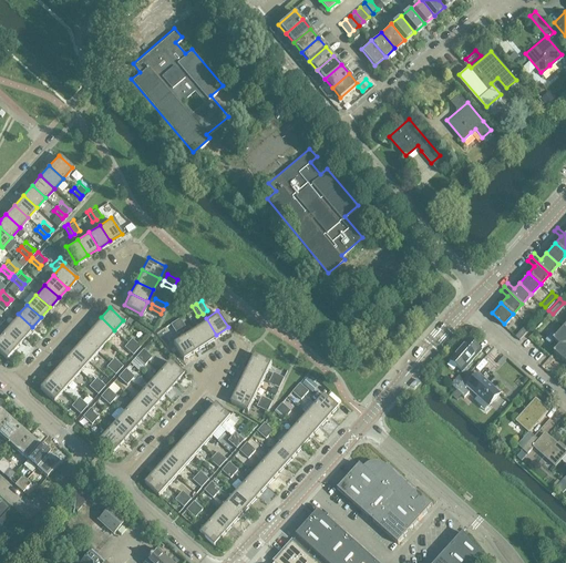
[(32,327),(18,314),(9,324),(23,337),(32,327)]
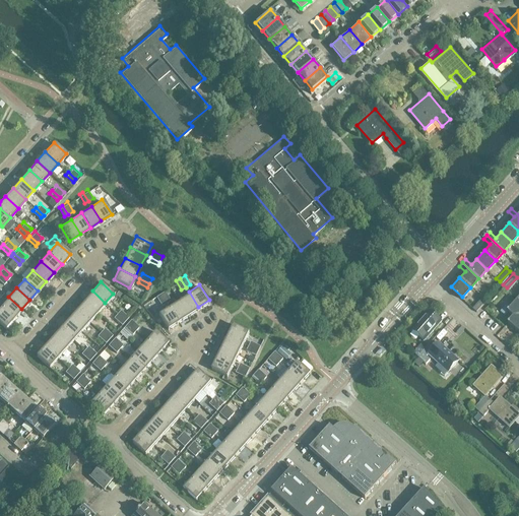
[(159,291),(166,301),(170,298),(164,288),(159,291)]
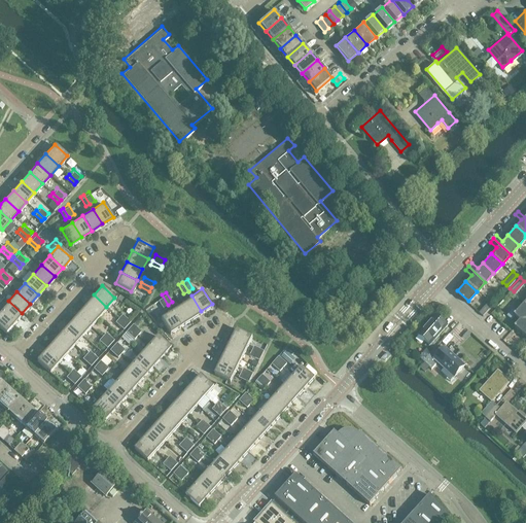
[(106,307),(94,294),(85,304),(98,316),(106,307)]
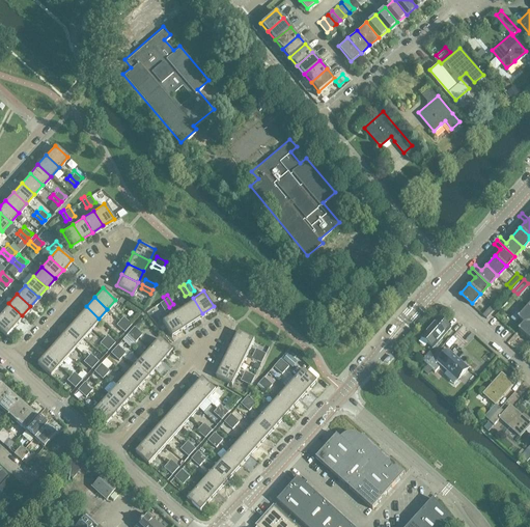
[(160,312),(164,309),(169,307),(163,297),(159,300),(155,303),(160,312)]
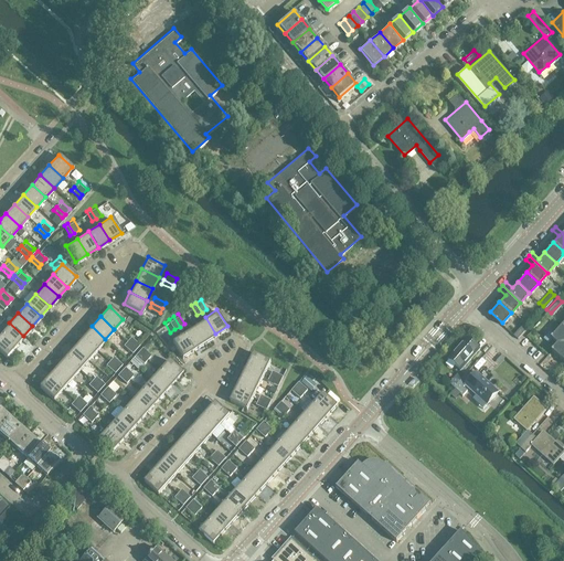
[(205,317),(197,323),(192,317),(190,319),(194,325),(204,340),(215,334),(205,317)]
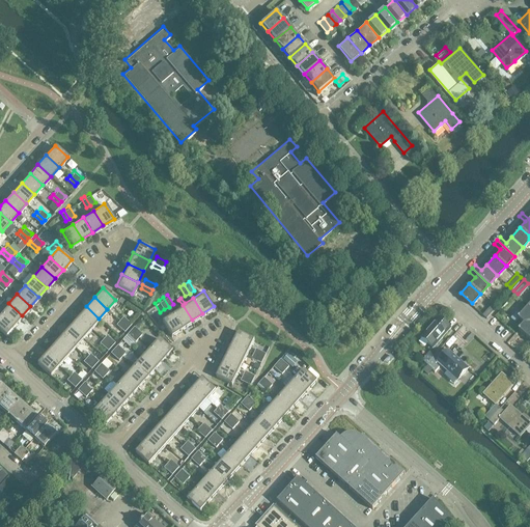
[(492,301),(481,311),(485,315),(495,305),(492,301)]
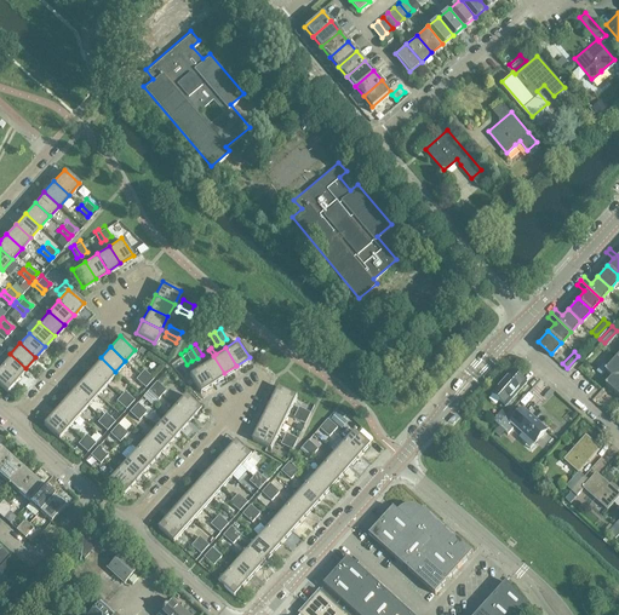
[(26,368),(10,354),(0,365),(16,379),(26,368)]
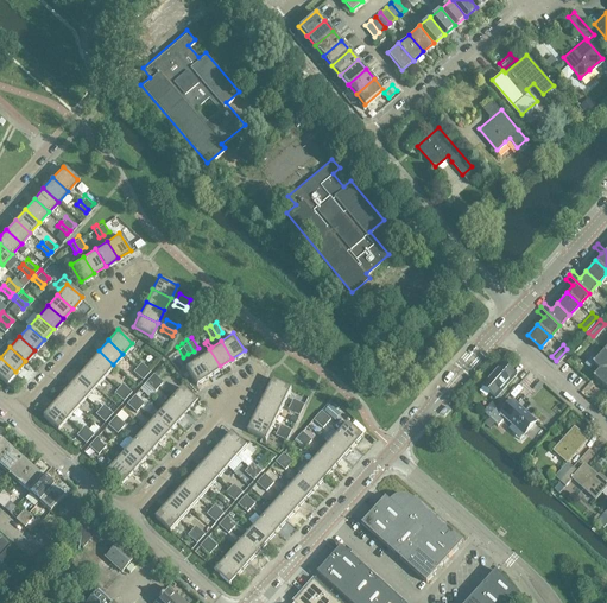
[(209,349),(197,356),(208,373),(220,366),(209,349)]
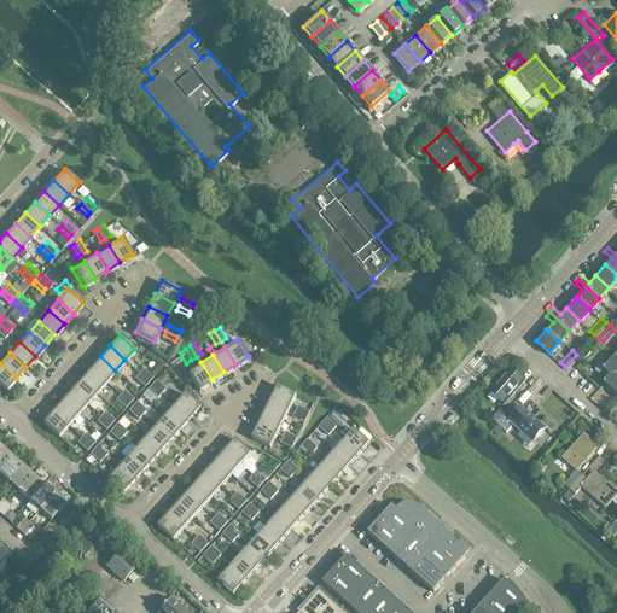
[(616,357),(613,355),(603,367),(610,373),(616,372),(616,357)]
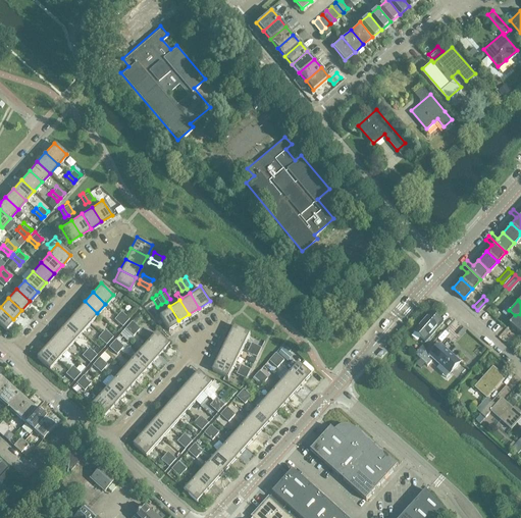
[(97,313),(85,301),(76,310),(89,321),(97,313)]
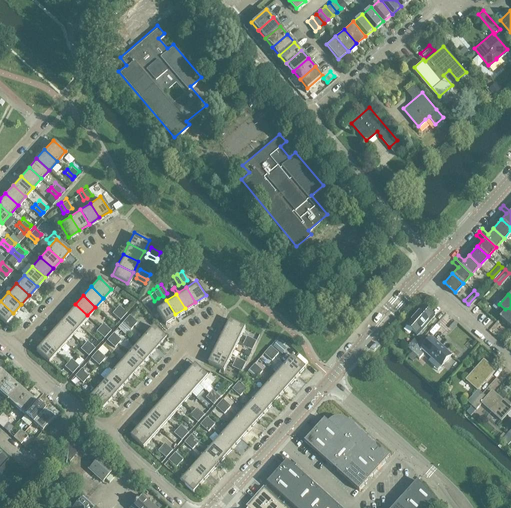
[(165,321),(175,314),(166,300),(155,307),(165,321)]
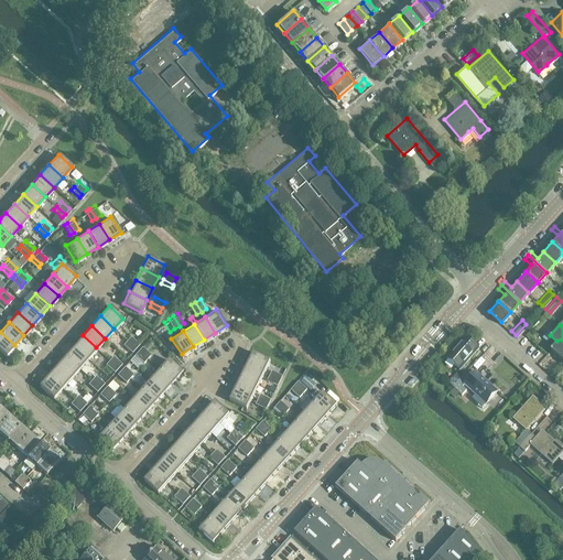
[(14,345),(0,332),(0,350),(6,355),(14,345)]
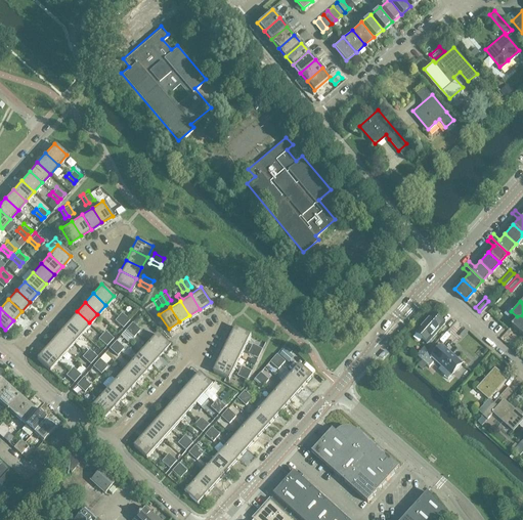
[(117,314),(125,321),(129,317),(120,310),(117,314)]
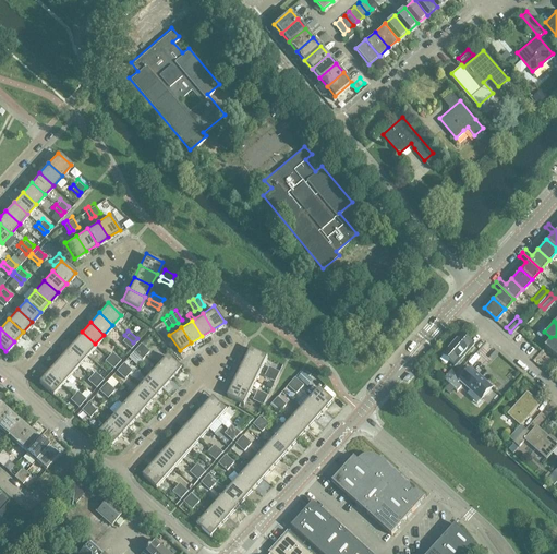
[(460,330),(442,352),(455,363),(473,342),(460,330)]
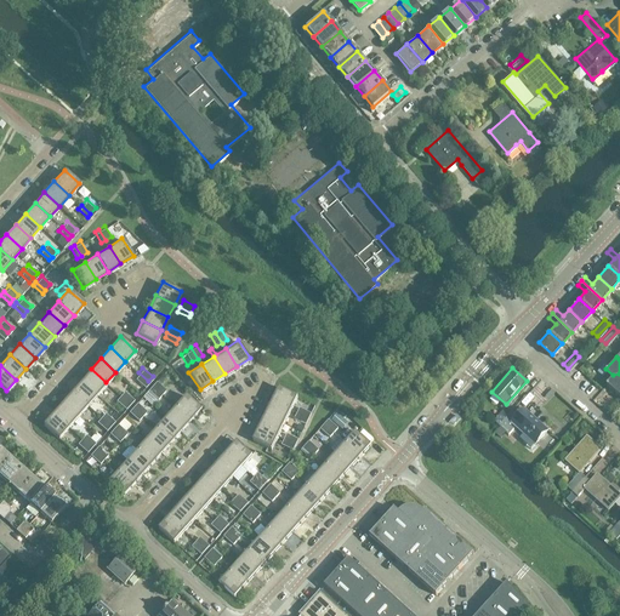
[(106,382),(91,369),(81,380),(97,393),(108,403),(111,400),(100,391),(106,382)]
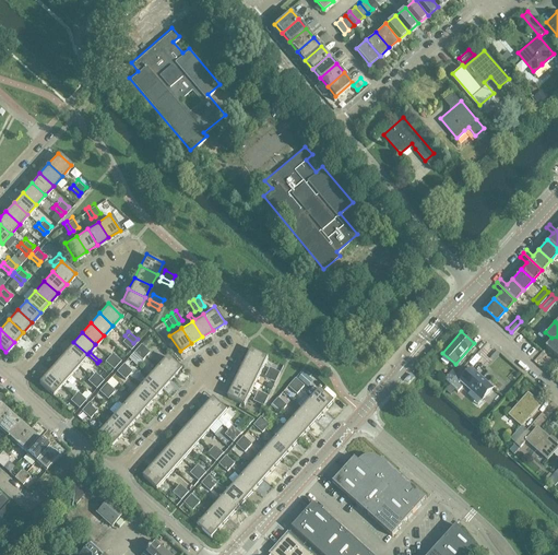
[(121,339),(130,346),(133,343),(125,335),(121,339)]
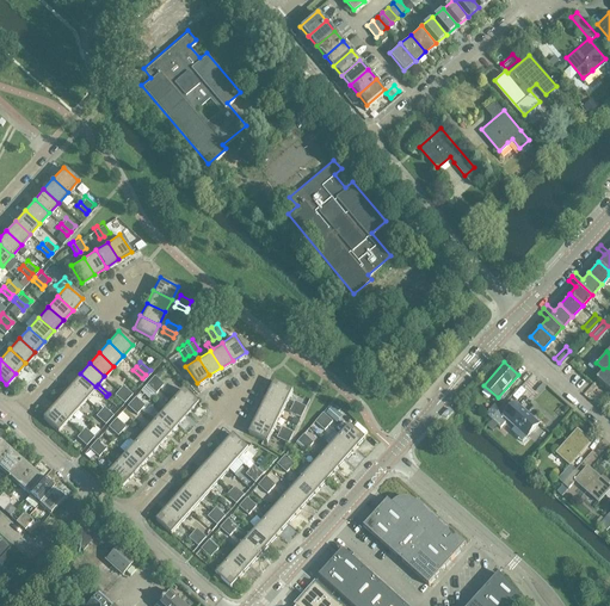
[(609,368),(603,369),(597,376),(609,387),(609,385),(609,368)]
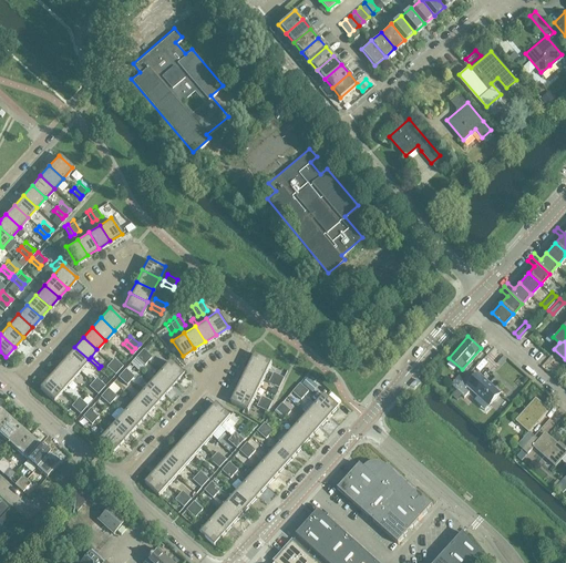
[(137,351),(146,359),(151,354),(142,346),(137,351)]
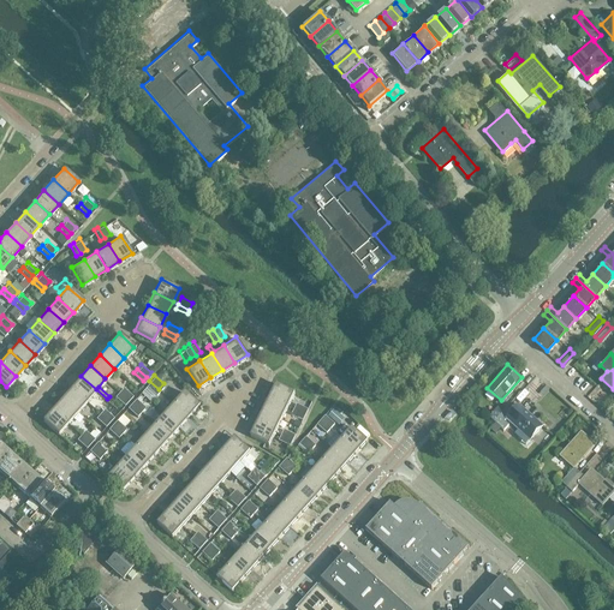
[(96,389),(81,376),(71,387),(87,400),(96,389)]
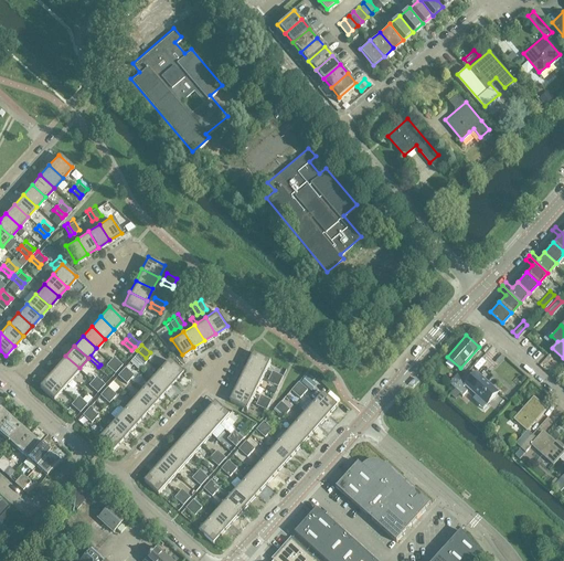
[(253,349),(246,361),(264,370),(269,358),(253,349)]
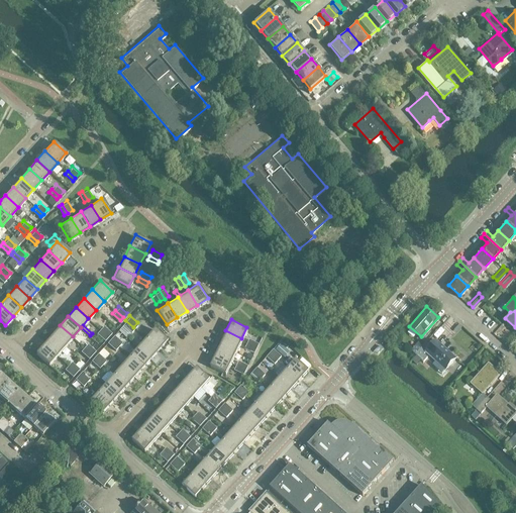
[(126,335),(130,330),(133,327),(125,320),(122,322),(118,327),(126,335)]
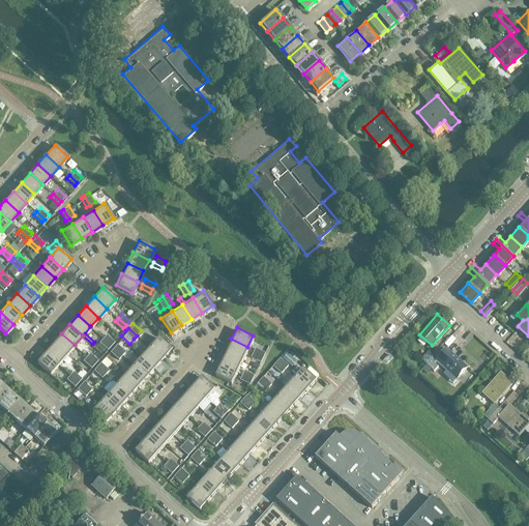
[(101,337),(110,344),(114,339),(106,331),(101,337)]
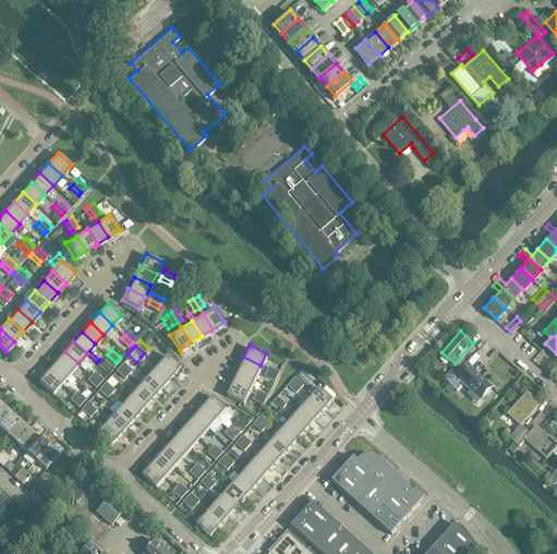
[(79,363),(64,351),(56,361),(70,373),(79,363)]
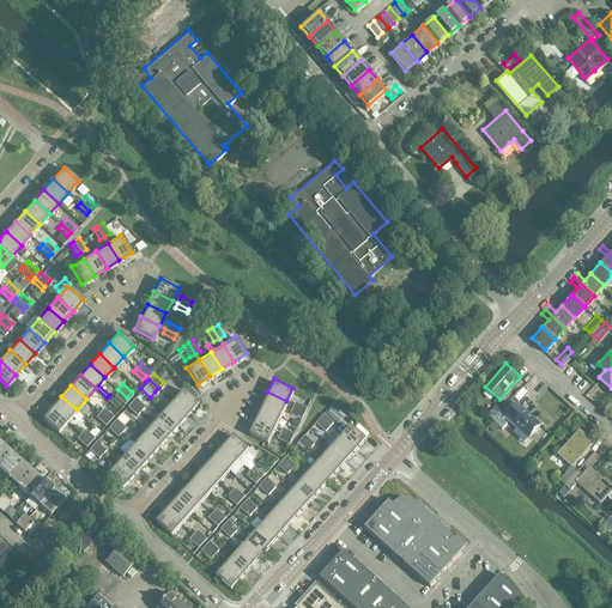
[(114,393),(123,401),(127,397),(117,389),(114,393)]
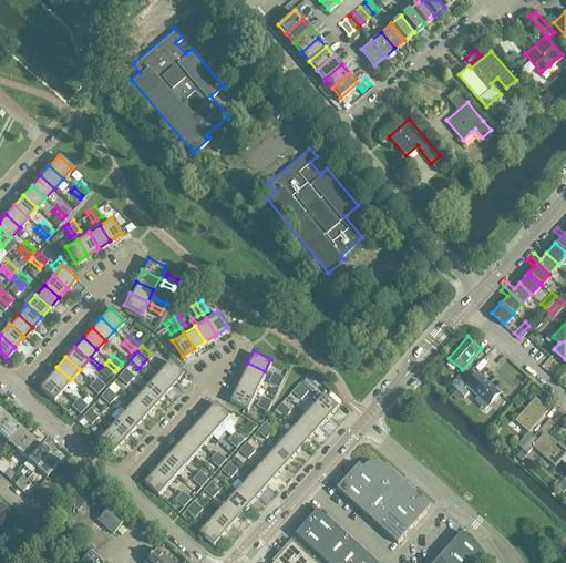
[(167,360),(158,370),(173,382),(182,372),(167,360)]
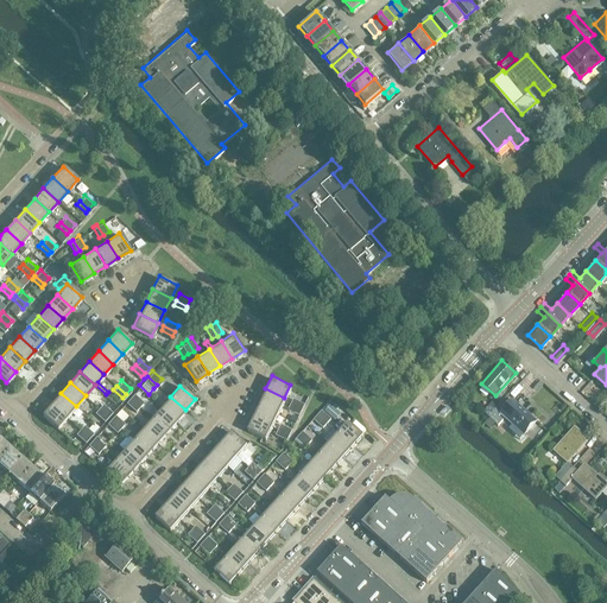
[(284,398),(265,388),(259,401),(277,411),(284,398)]
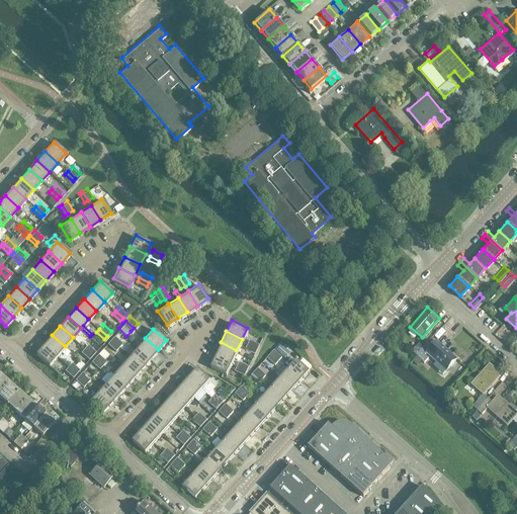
[(109,338),(117,345),(121,341),(113,334),(109,338)]
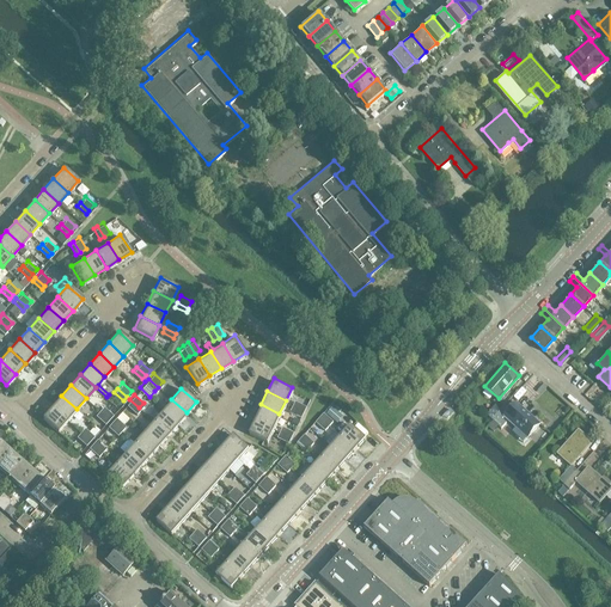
[(77,409),(61,396),(52,405),(67,420),(77,409)]
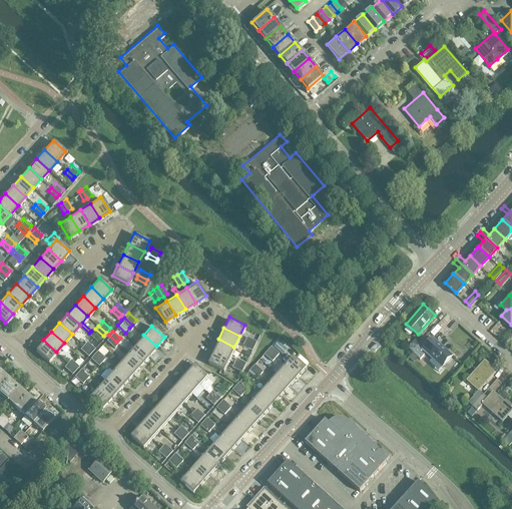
[(244,339),(253,343),(257,338),(246,334),(244,339)]
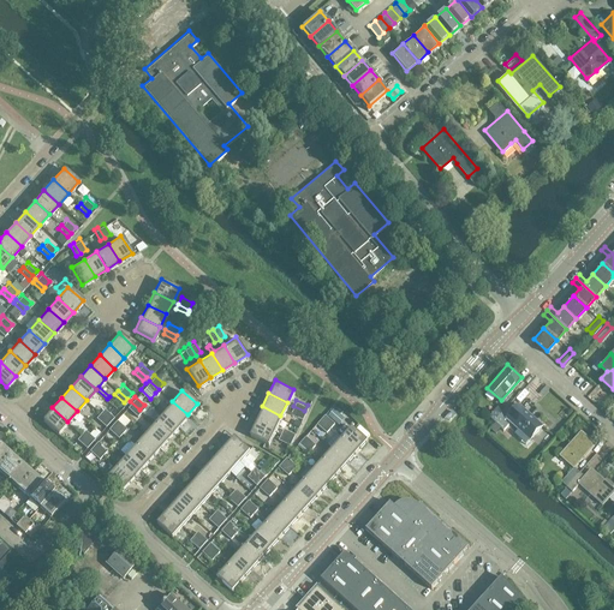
[(501,400),(488,414),(494,419),(506,405),(501,400)]
